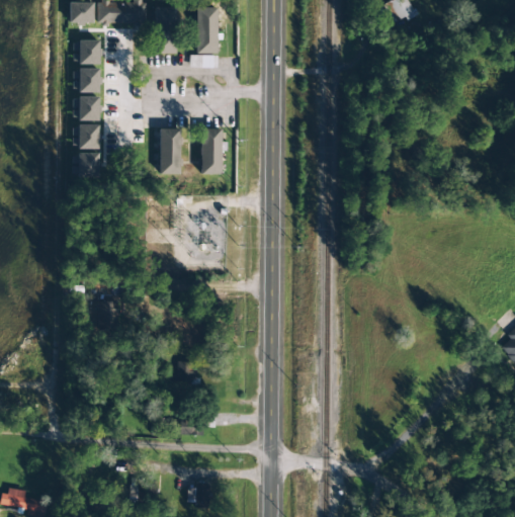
[(134,0),(134,2),(99,1),(99,23),(145,24),(145,0),(134,0)]
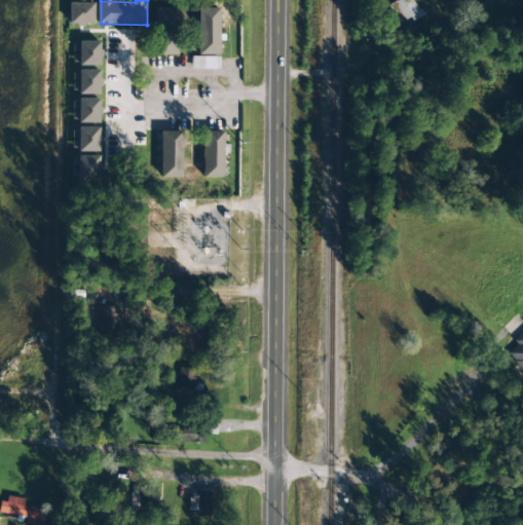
[(396,0),(389,4),(402,23),(411,16),(414,22),(424,14),(415,0),(396,0)]
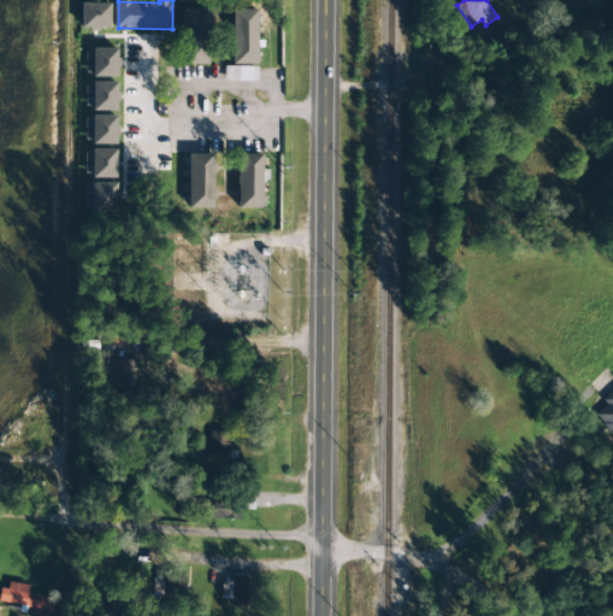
[(111,28),(111,3),(83,3),(83,29),(111,28)]
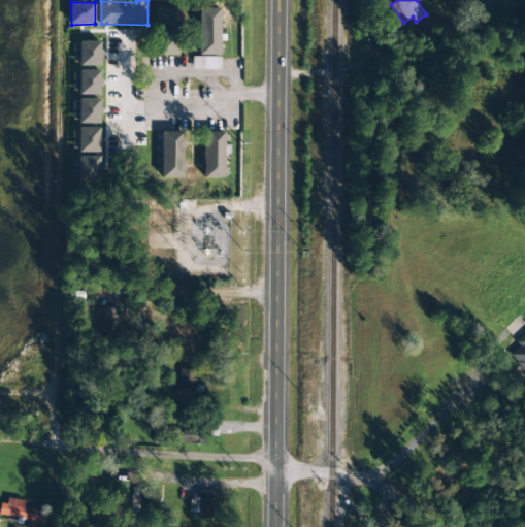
[(179,54),(179,7),(159,7),(159,54),(179,54)]
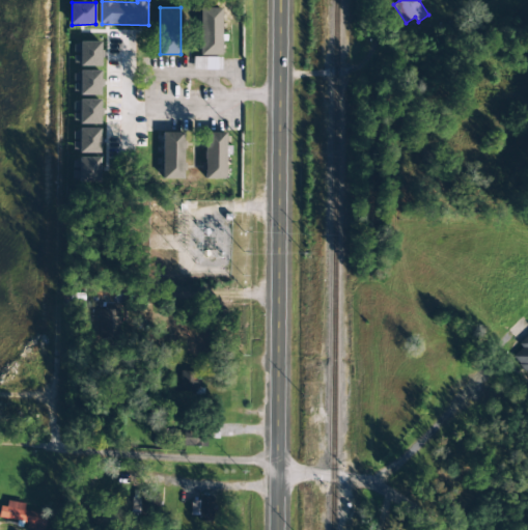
[(224,7),(202,7),(202,55),(223,55),(224,7)]
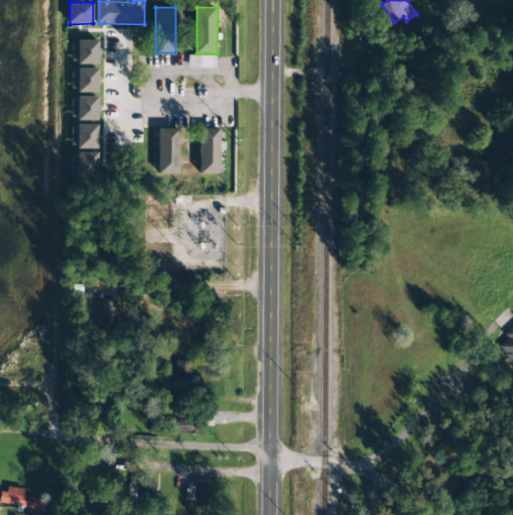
[(100,40),(74,40),(74,63),(100,63),(100,40)]
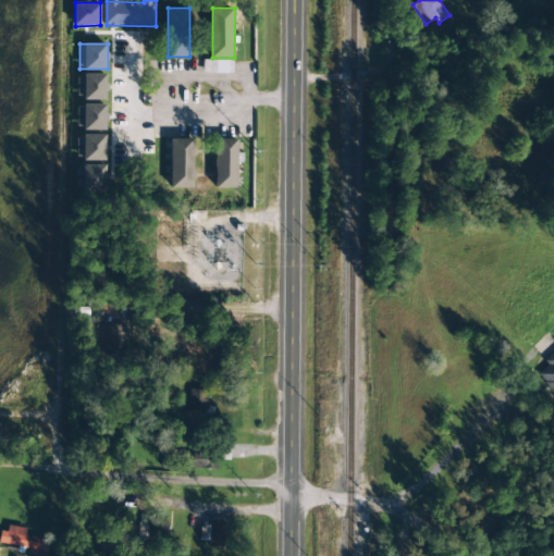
[(234,72),(234,59),(205,60),(205,73),(234,72)]
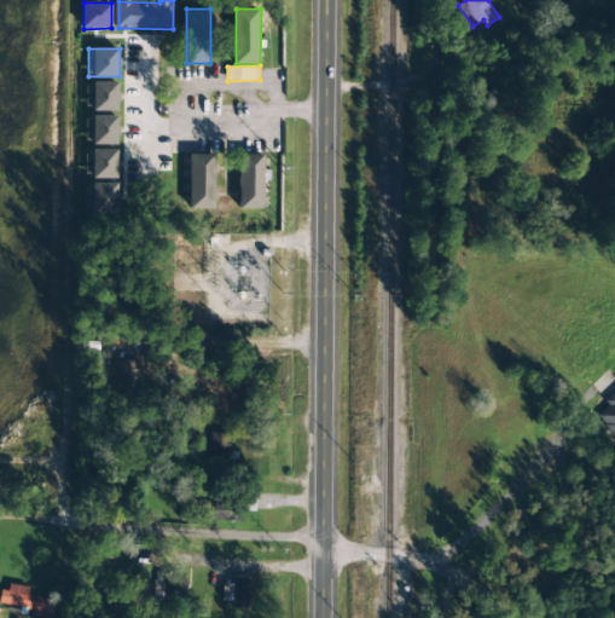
[(120,82),(88,82),(87,109),(119,110),(120,82)]
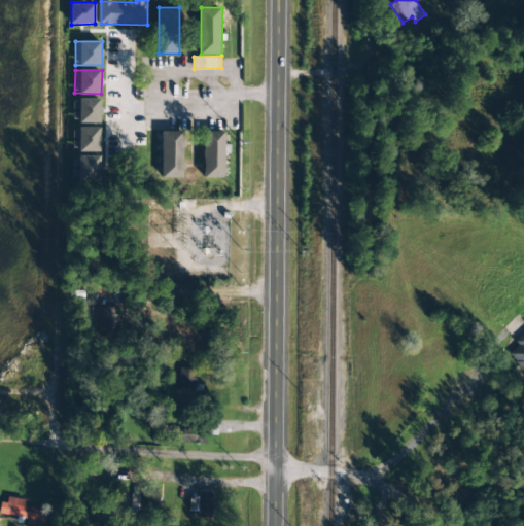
[(102,99),(74,99),(75,123),(102,121),(102,99)]
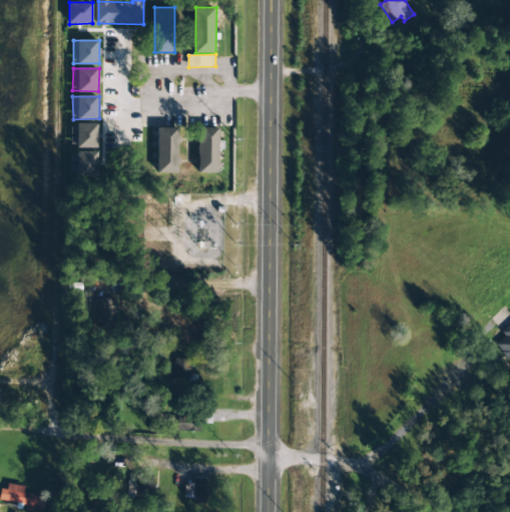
[(77,147),(98,147),(99,124),(78,123),(77,147)]
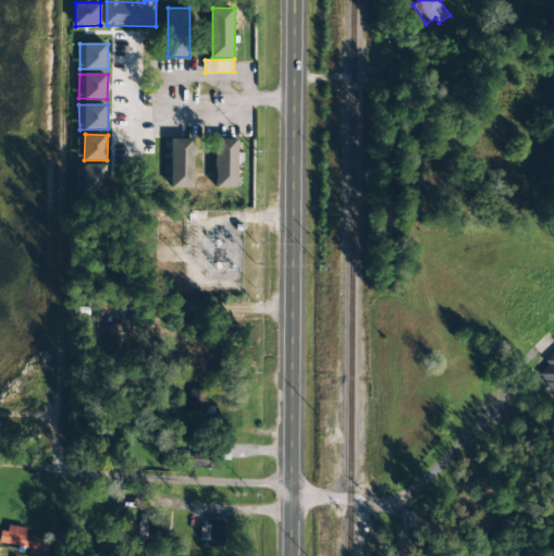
[(173,138),(172,187),(193,187),(194,138),(173,138)]
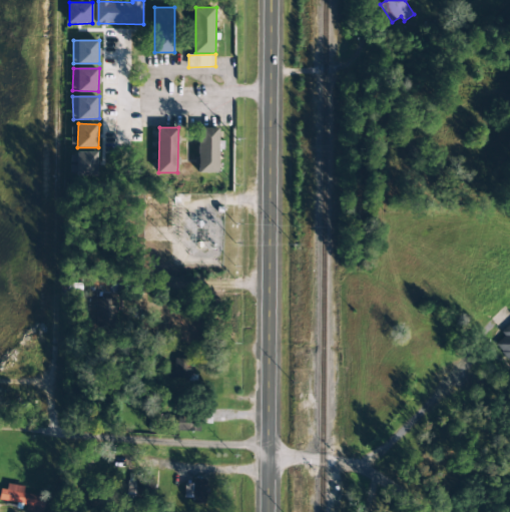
[(219,172),(219,127),(199,127),(199,172),(219,172)]
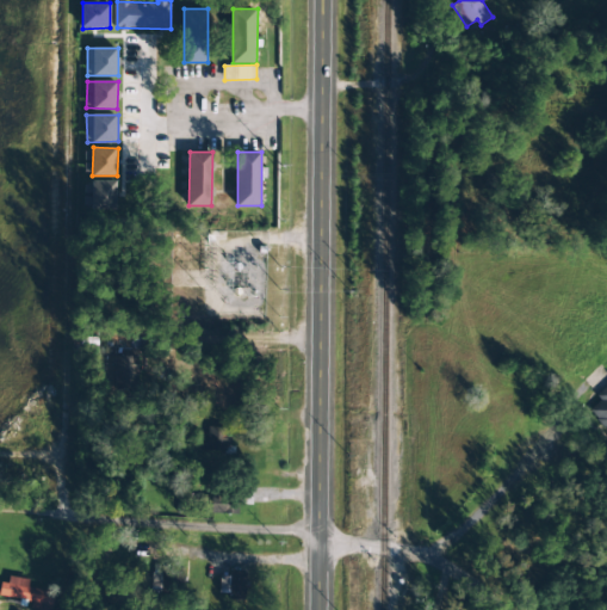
[(117,180),(92,180),(93,196),(86,196),(86,209),(117,208),(117,180)]
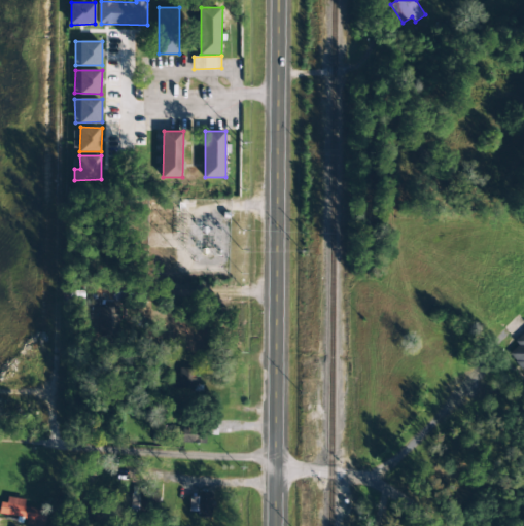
[(101,307),(101,336),(120,336),(120,307),(101,307)]
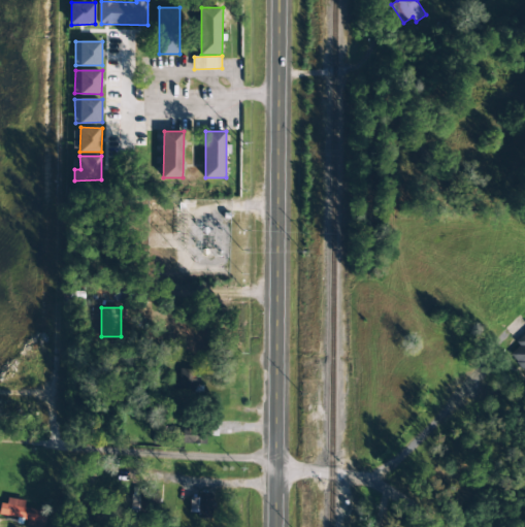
[(524,334),(518,341),(521,346),(512,354),(524,368),(524,334)]
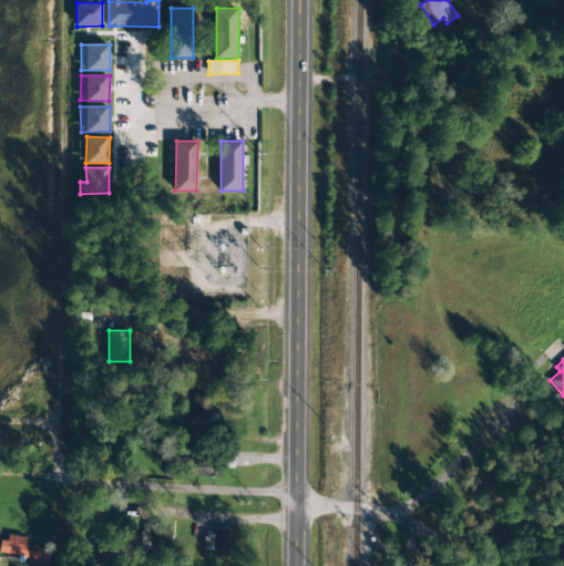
[(198,458),(198,476),(223,476),(223,458),(198,458)]
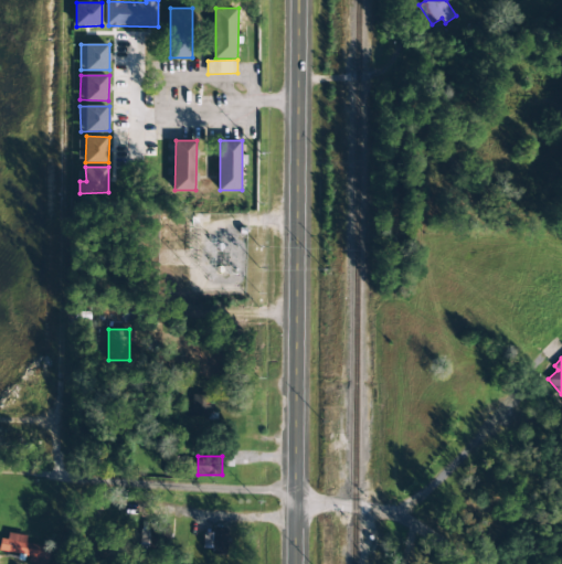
[(204,551),(228,551),(229,530),(205,530),(204,551)]
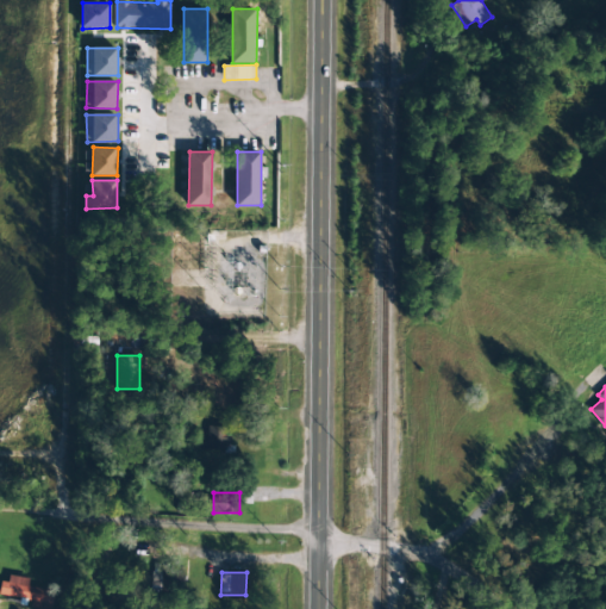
[(2,595),(33,601),(32,608),(37,608),(52,608),(56,591),(29,586),(30,578),(6,575),(2,595)]
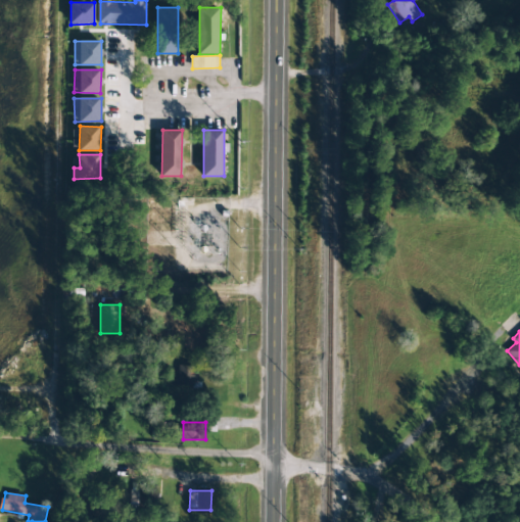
All buildings are outlined.
